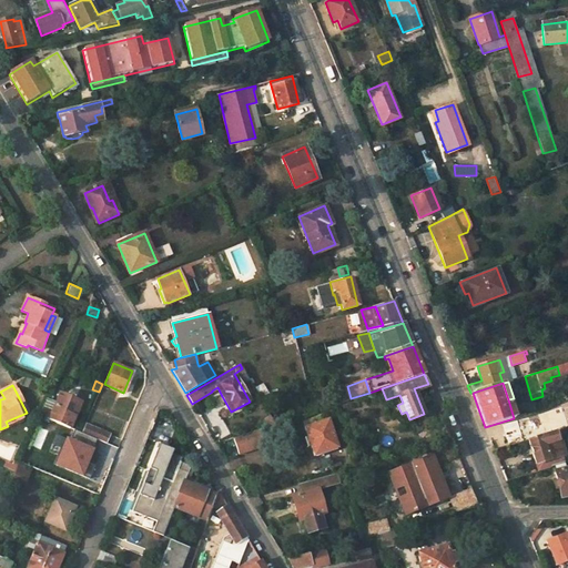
[(73,398),(75,394),(68,391),(67,395),(60,393),(52,412),(42,408),(40,415),(49,418),(49,419),(70,428),(81,402),(73,398)]
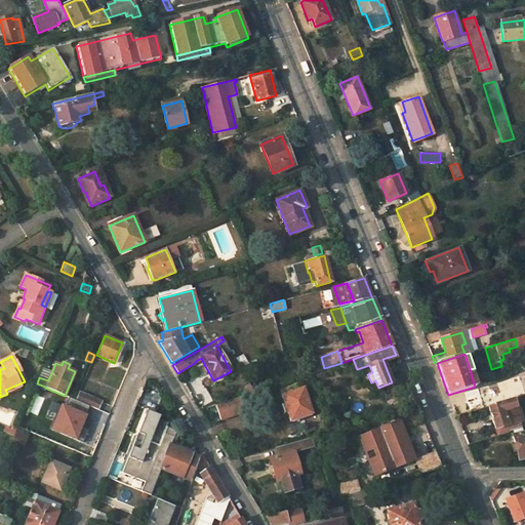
[(311,413),(301,387),(279,395),(282,405),(283,407),(286,406),(287,411),(285,412),(285,414),(288,421),(311,413)]
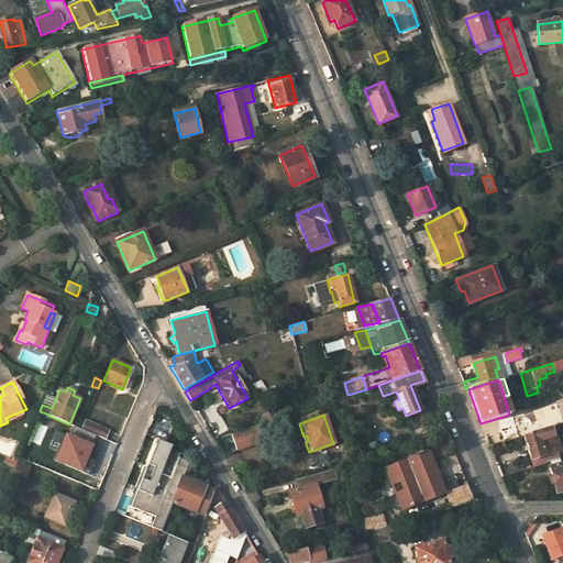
[(517,433),(511,417),(497,420),(504,440),(512,438),(511,434),(517,433)]
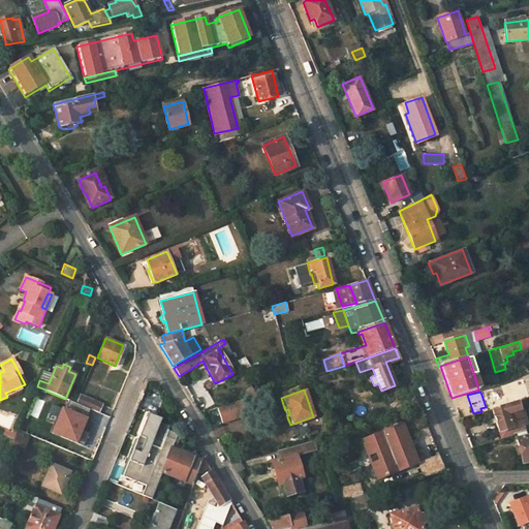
[(101,403),(80,394),(75,402),(90,408),(98,411),(101,403)]
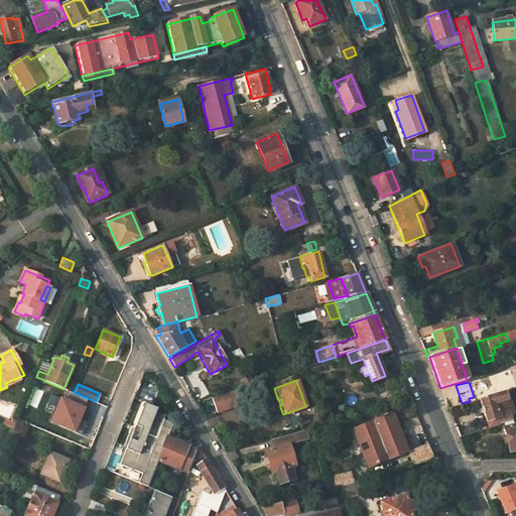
[(218,411),(243,403),(238,389),(213,397),(218,411)]
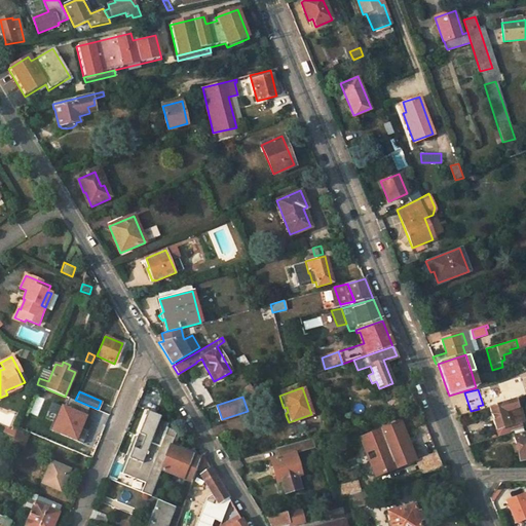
[(75,400),(70,398),(66,407),(62,406),(58,416),(51,429),(82,443),(88,429),(81,426),(85,415),(89,406),(75,400)]
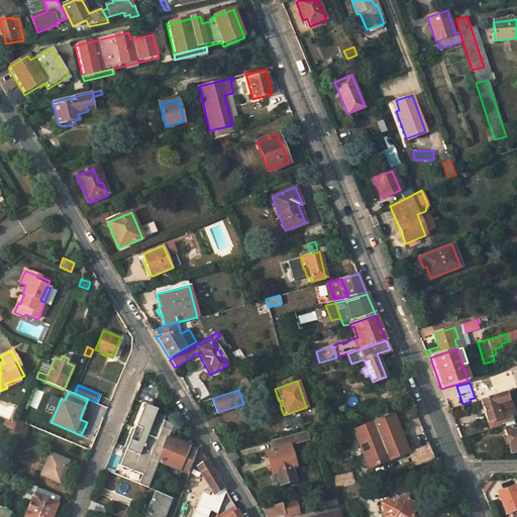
[(511,415),(505,393),(505,392),(481,400),(490,429),(502,425),(500,419),(511,415)]
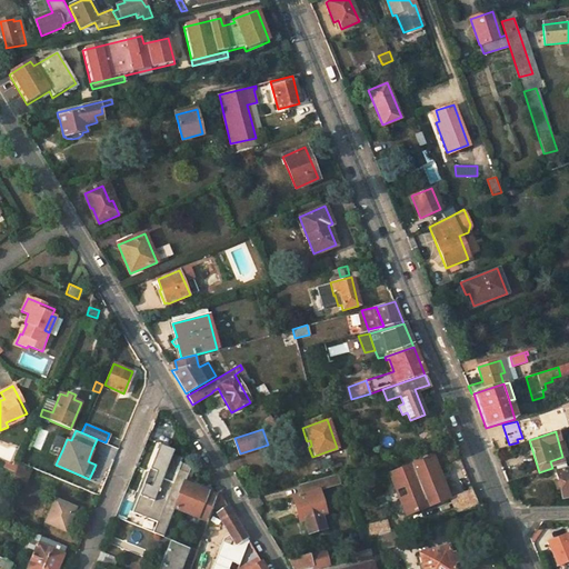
[(49,445),(62,450),(67,439),(55,433),(49,445)]
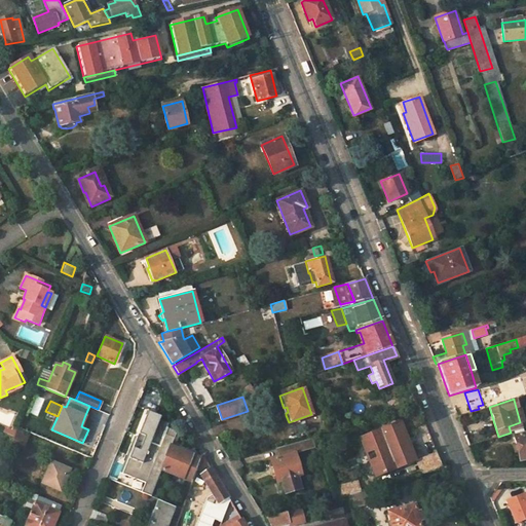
[(278,407),(282,416),(286,415),(286,413),(288,412),(287,407),(284,408),(283,406),(278,407)]
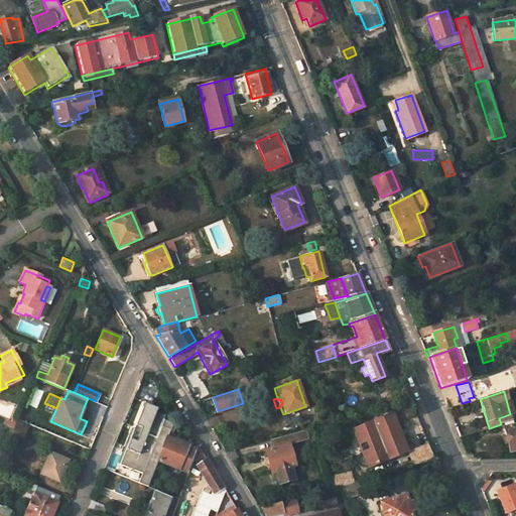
[(156,437),(164,419),(165,415),(142,405),(133,428),(156,437)]
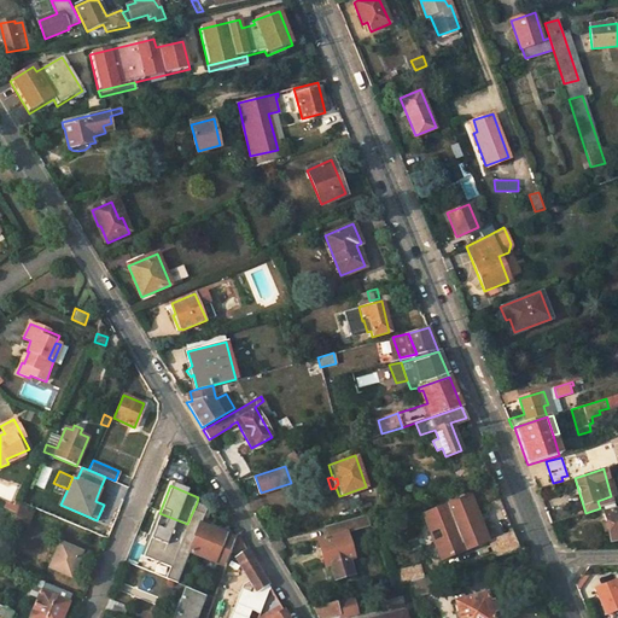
[(109,491),(100,488),(95,501),(104,505),(109,491)]
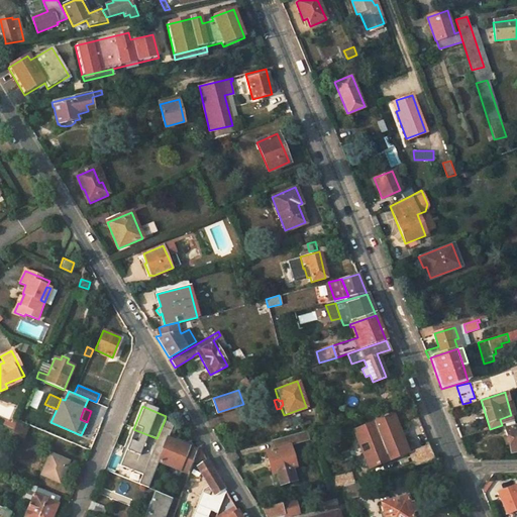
[(369,468),(408,452),(393,415),(353,430),(369,468)]
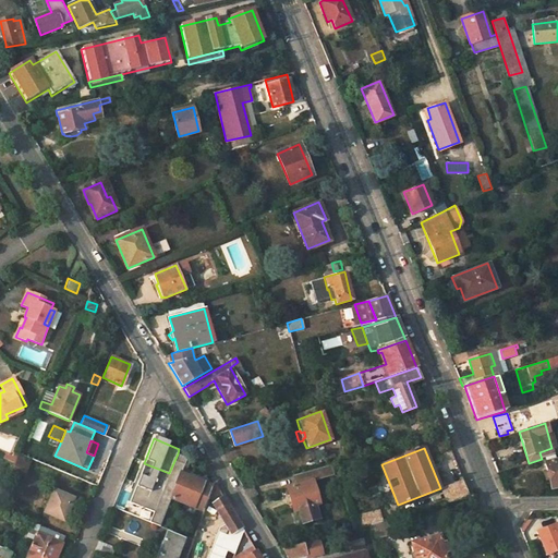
[(554,456),(552,448),(540,452),(542,459),(554,456)]
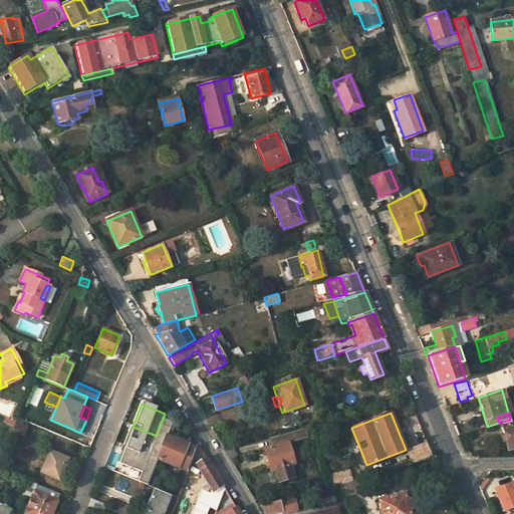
[(156,436),(142,471),(139,480),(148,484),(159,458),(188,469),(190,464),(192,457),(193,455),(185,451),(186,446),(167,438),(173,422),(164,418),(156,436)]
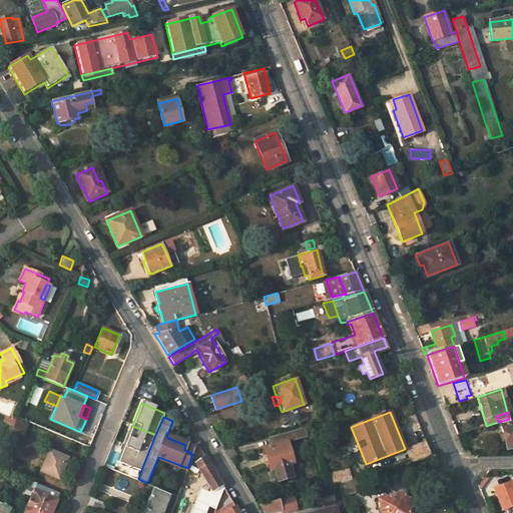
[(506,448),(512,446),(512,422),(501,425),(506,448)]
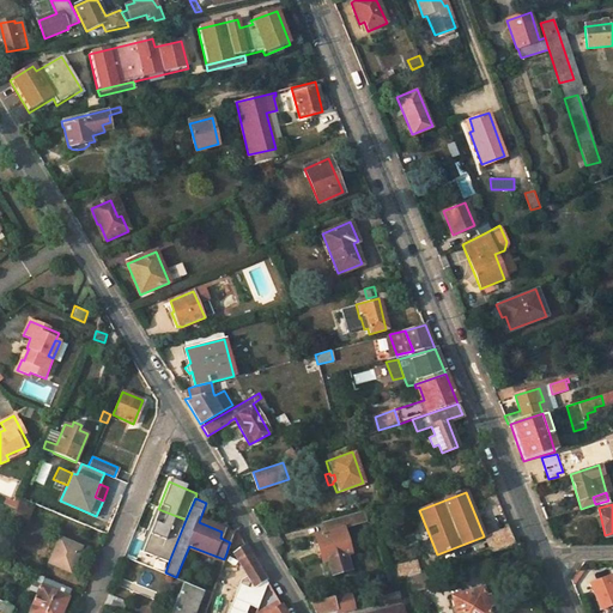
[(31,513),(17,505),(14,510),(12,515),(28,521),(31,513)]
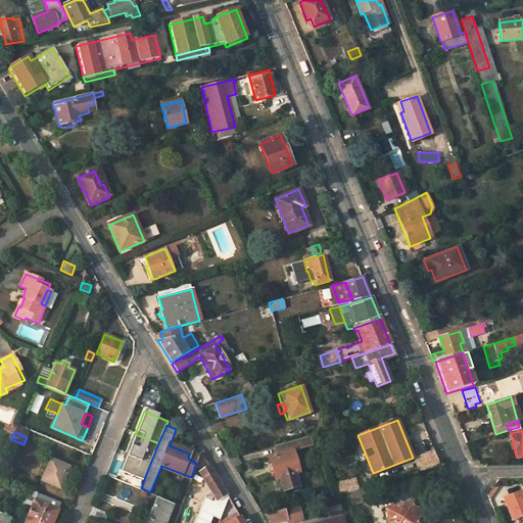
[(135,434),(121,470),(144,479),(158,443),(135,434)]
